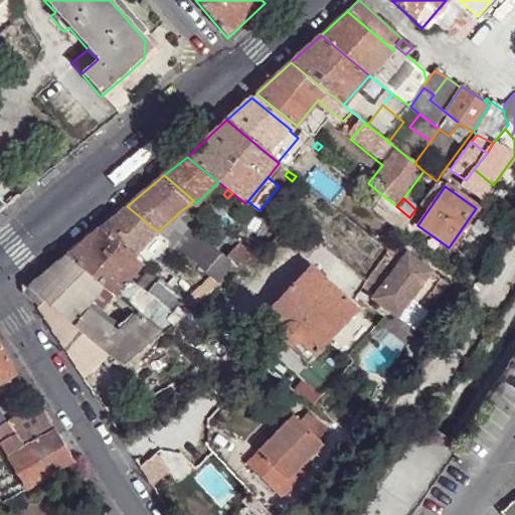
[(271,224),(245,203),(235,216),(263,238),(273,225),(271,224)]
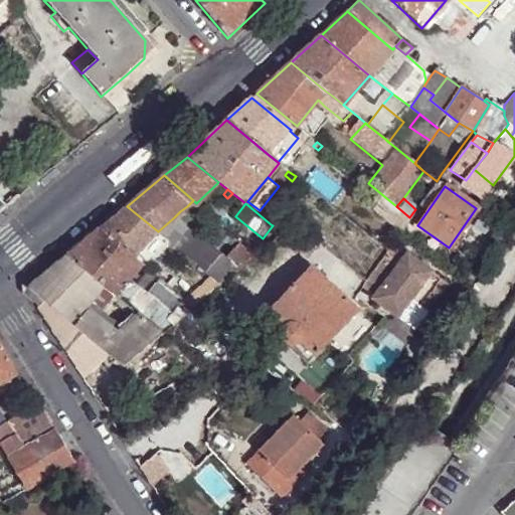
[(127,206),(100,228),(135,259),(143,249),(148,243),(158,231),(127,206)]
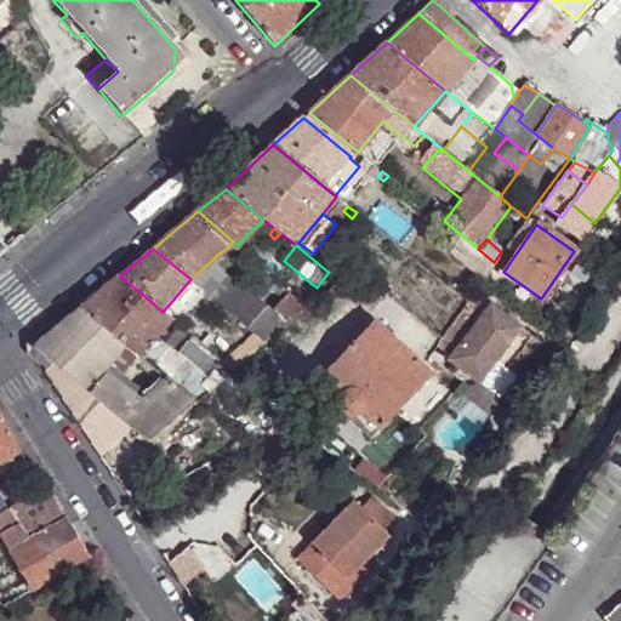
[(466,263),(483,278),(485,274),(494,262),(478,249),(466,263)]
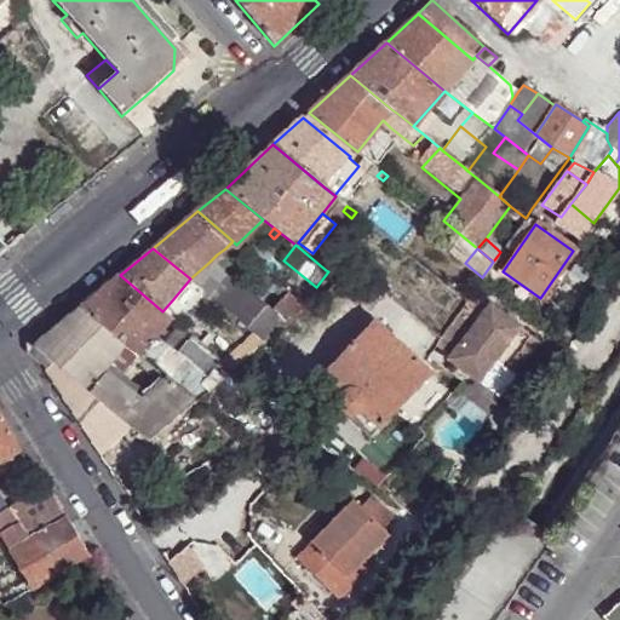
[(561,269),(578,285),(595,267),(577,251),(561,269)]
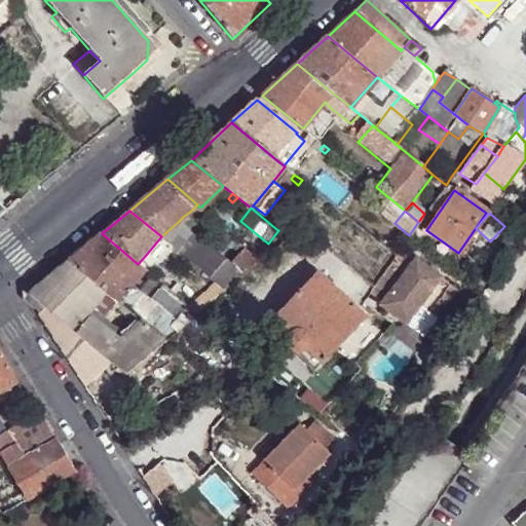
[(188,221),(184,216),(178,222),(183,225),(188,221)]
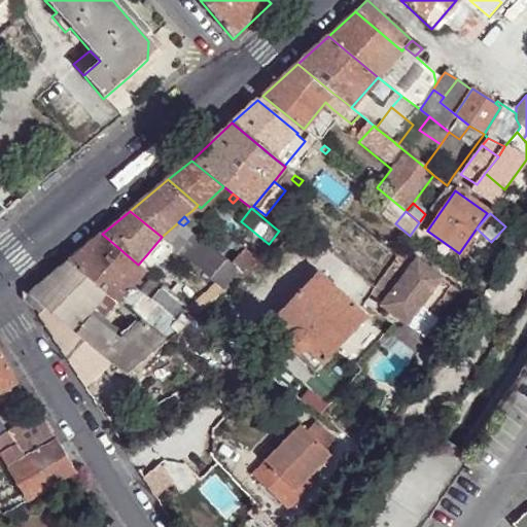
[(177,250),(217,283),(225,289),(245,274),(234,265),(183,225),(178,222),(170,230),(185,242),(177,250)]
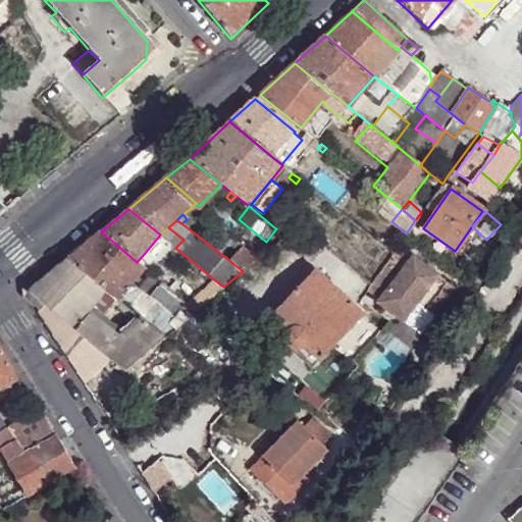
[(168,227),(160,235),(171,245),(175,248),(184,240),(168,227)]
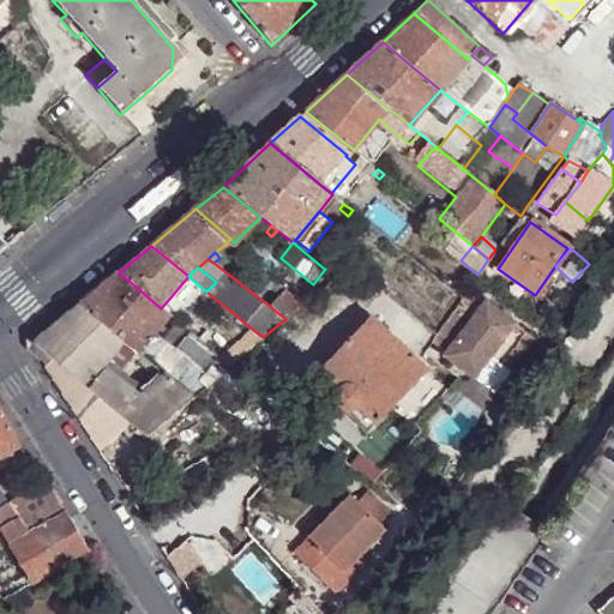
[(292,268),(280,281),(287,289),(304,304),(319,292),(292,268)]
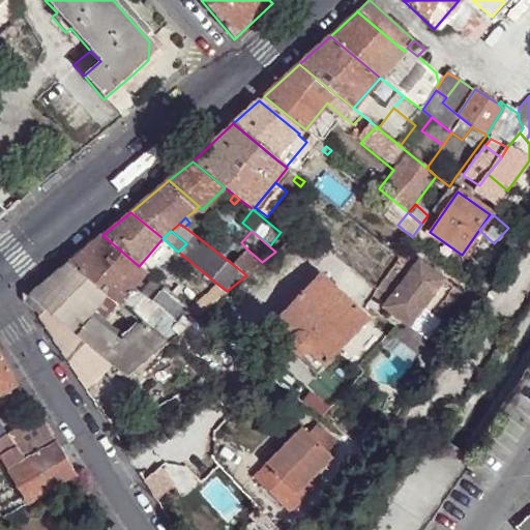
[(102,235),(69,263),(108,294),(117,301),(118,303),(134,287),(147,272),(139,266),(102,235)]
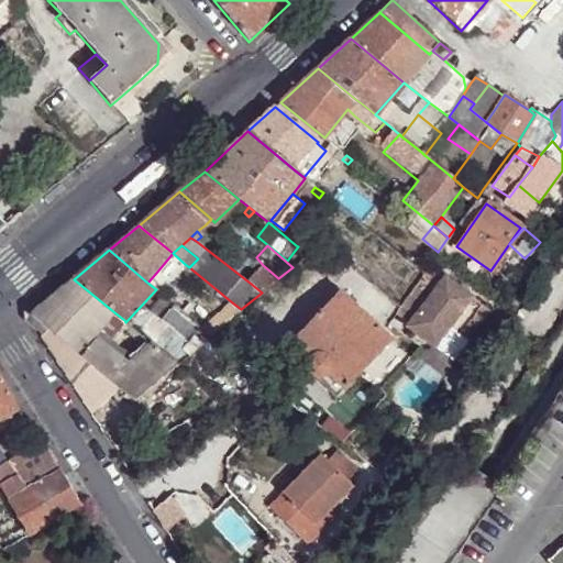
[(185,264),(173,253),(162,266),(174,276),(185,264)]
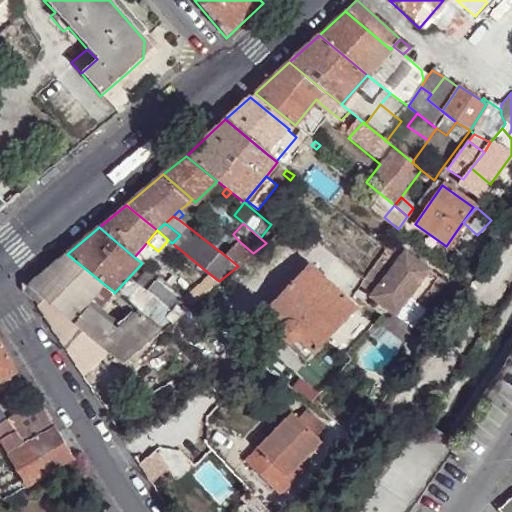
[(227,257),(238,266),(253,253),(239,241),(235,247),(227,257)]
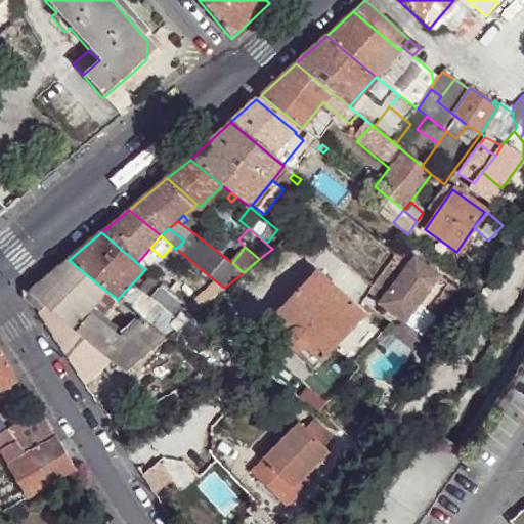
[(145,254),(137,263),(145,269),(149,274),(158,265),(145,254)]
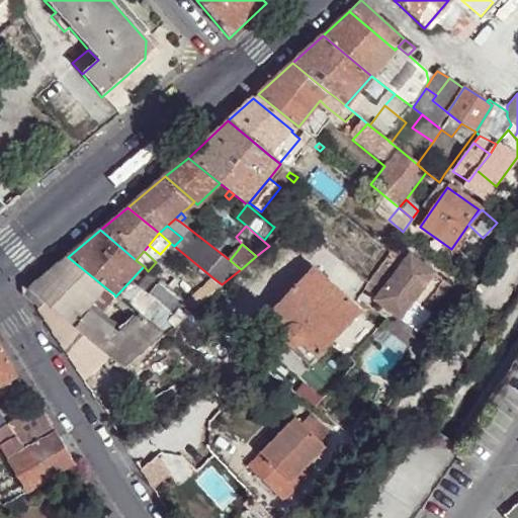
[(407,255),(371,300),(397,321),(412,301),(428,315),(450,288),(407,255)]
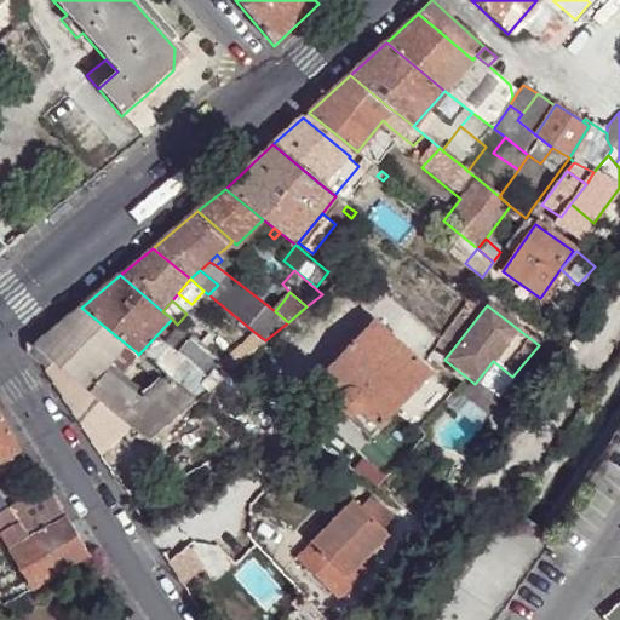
[(126,344),(81,308),(34,346),(53,363),(89,392),(108,367),(126,344)]
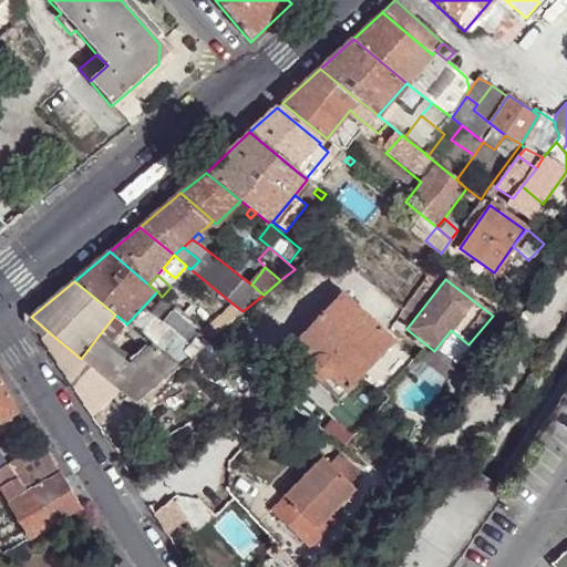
[(162,297),(157,291),(143,307),(126,325),(148,342),(154,347),(178,368),(212,339),(203,331),(185,316),(168,301),(165,299),(162,297)]
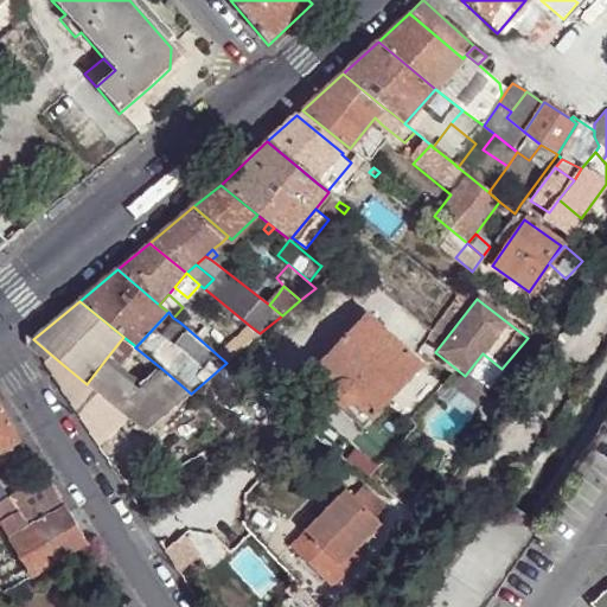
[(336,385),(370,420),(388,401),(401,388),(420,366),(410,358),(365,314),(315,366),(336,385)]
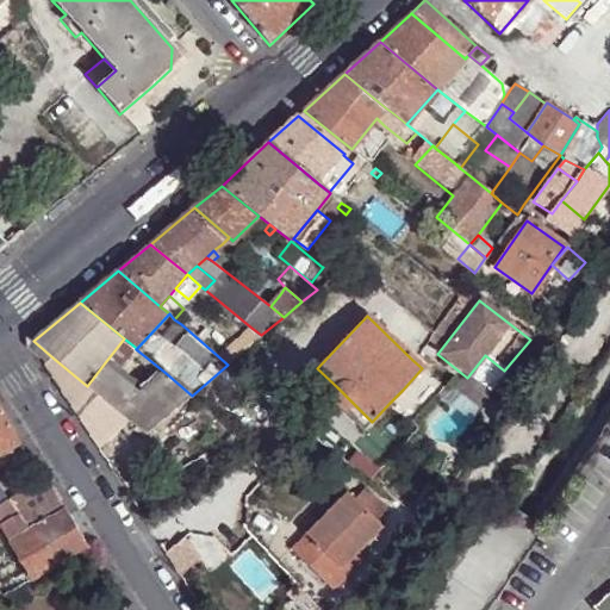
[(188,317),(181,324),(199,340),(207,331),(188,317)]
